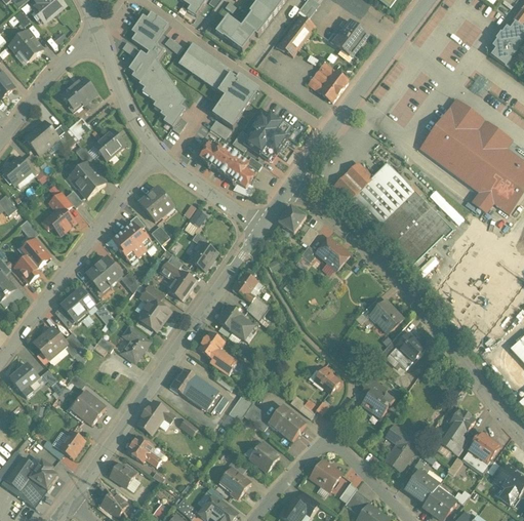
[(33,0),(41,9),(37,13),(44,22),(65,4),(62,0),(33,0)]
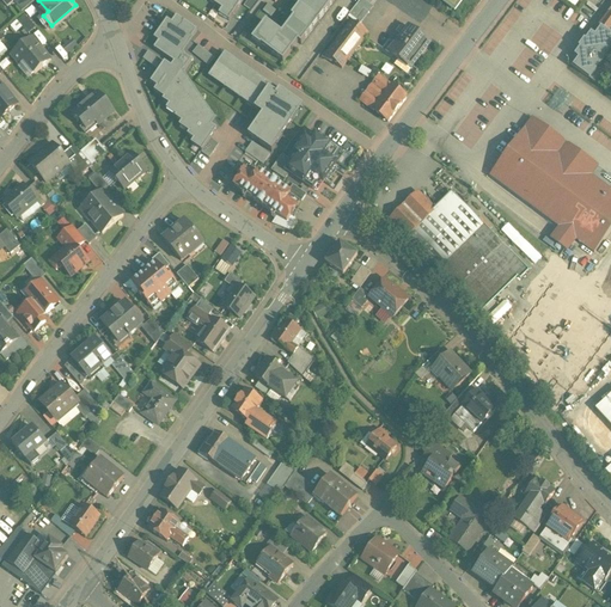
[(219,11),(227,18),(238,0),(212,0),(221,6),(219,11)]
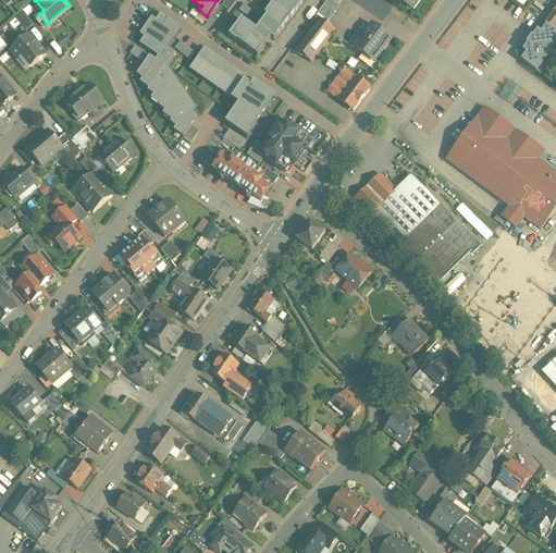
[(272,0),(271,2),(289,16),(300,0),(272,0)]
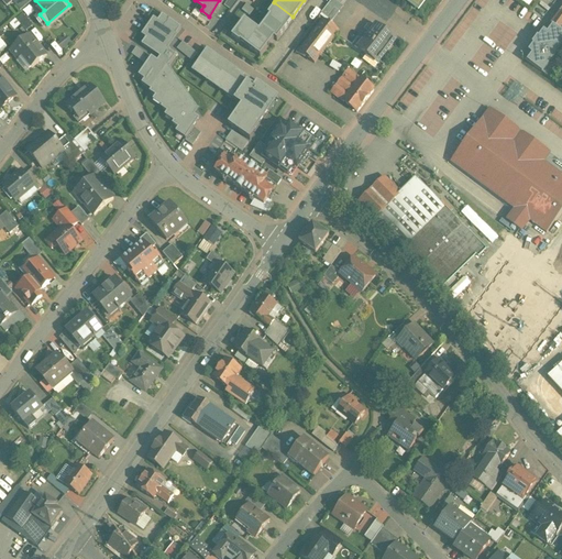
[(339,9),(328,0),(321,10),(331,18),(339,9)]
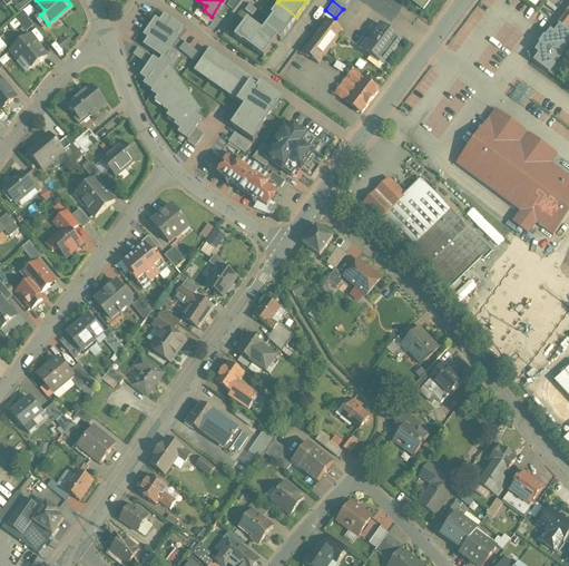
[(346,3),(342,0),(332,0),(343,9),(346,3)]
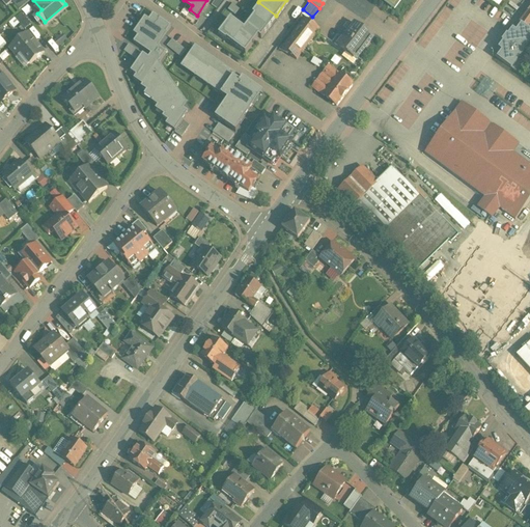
[(512,0),(509,0),(505,6),(513,11),(518,5),(512,1),(512,0)]
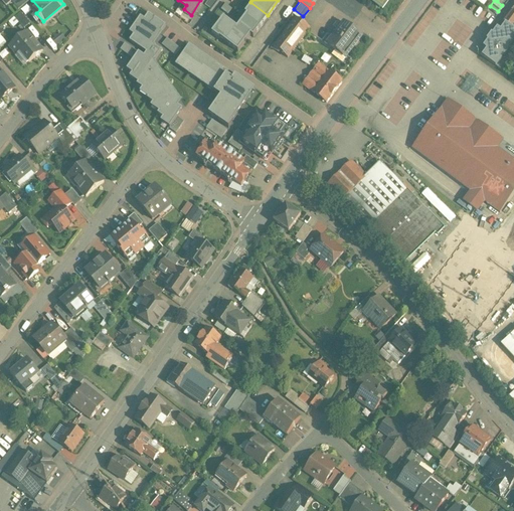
[(252,34),(268,15),(250,2),(244,11),(245,12),(236,25),(223,15),(211,31),(217,36),(218,35),(237,49),(249,32),(252,34)]
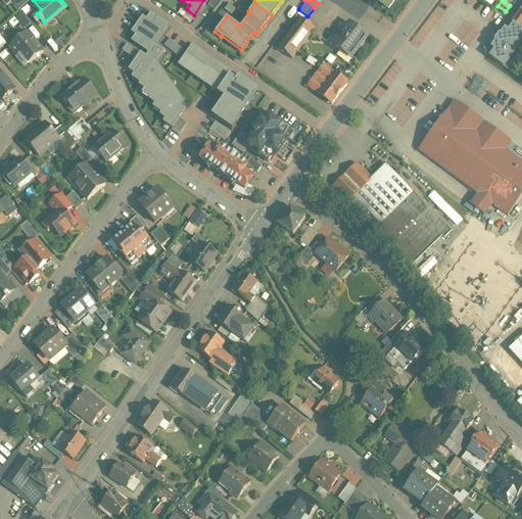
[(521,5),(512,19),(519,25),(521,20),(521,5)]
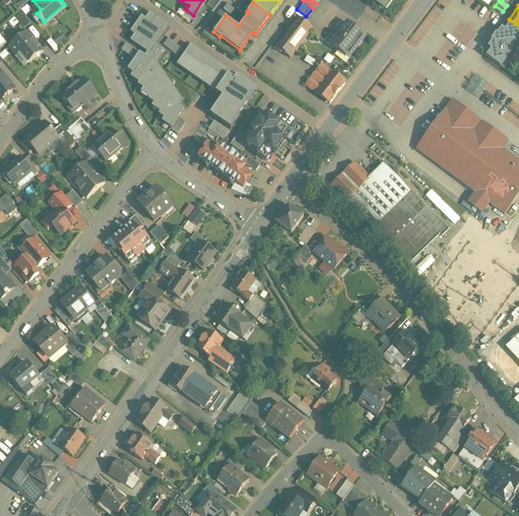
[(29,20),(20,10),(14,15),(23,26),(29,20)]
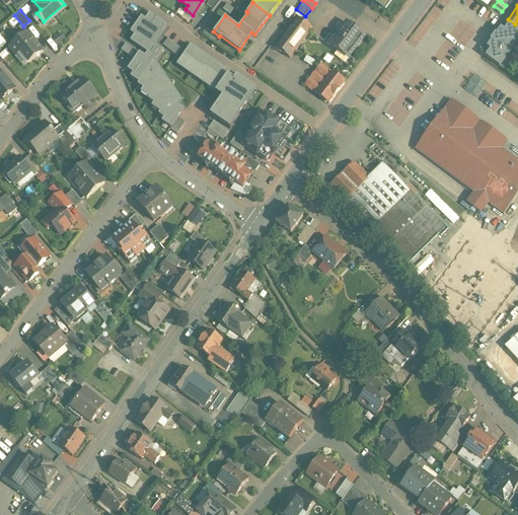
[(134,57),(127,67),(132,71),(130,74),(138,80),(137,82),(142,86),(140,89),(148,95),(148,96),(153,100),(151,103),(159,109),(158,112),(163,116),(161,119),(170,126),(169,126),(176,131),(185,120),(177,115),(182,106),(178,103),(181,98),(154,59),(161,49),(155,45),(156,44),(154,43),(163,30),(162,29),(166,23),(149,11),(145,17),(141,14),(130,30),(134,33),(130,39),(146,51),(144,54),(125,41),(121,47),(134,57)]
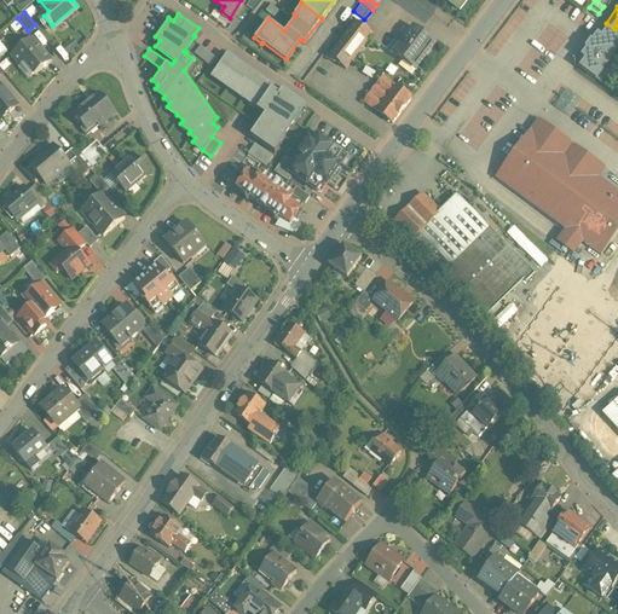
[(356,18),(329,53),(345,65),(371,32),(356,18)]
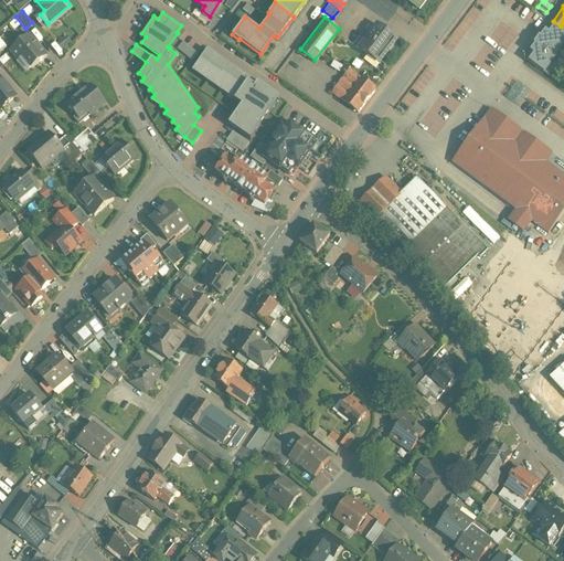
[(396,36),(376,21),(359,45),(366,52),(369,50),(378,56),(382,50),(384,52),(396,36)]
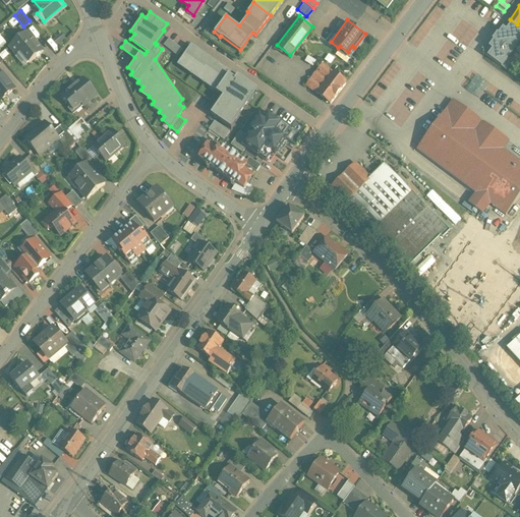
[(509,19),(500,33),(498,32),(494,39),(495,40),(485,53),(506,68),(519,46),(519,20),(517,25),(517,24),(510,19),(509,19)]
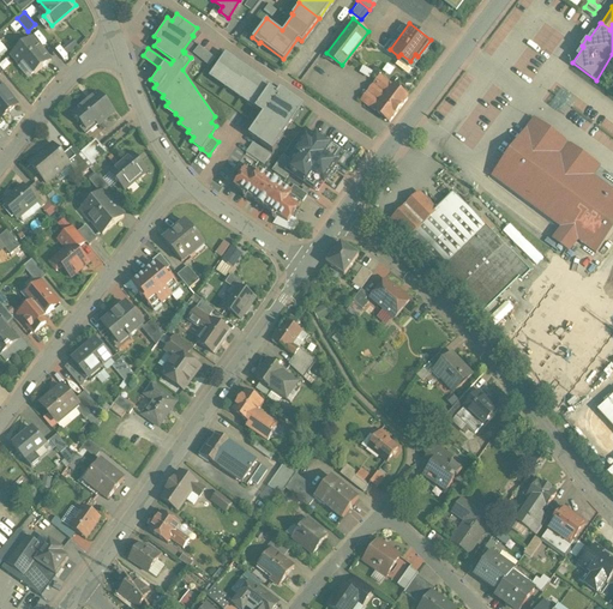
[(50,56),(31,34),(11,52),(19,61),(23,59),(34,71),(50,56)]
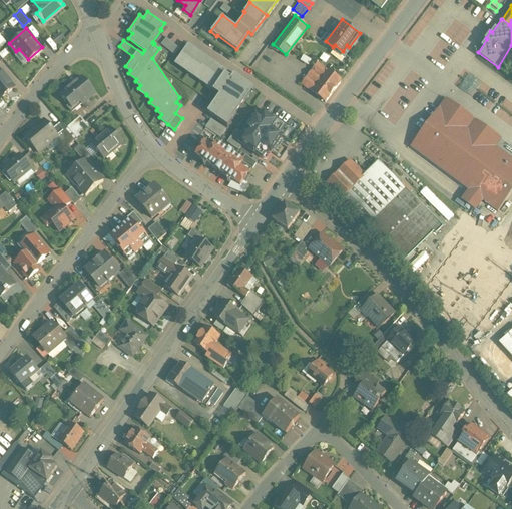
[(165,35),(160,41),(173,52),(179,46),(165,35)]
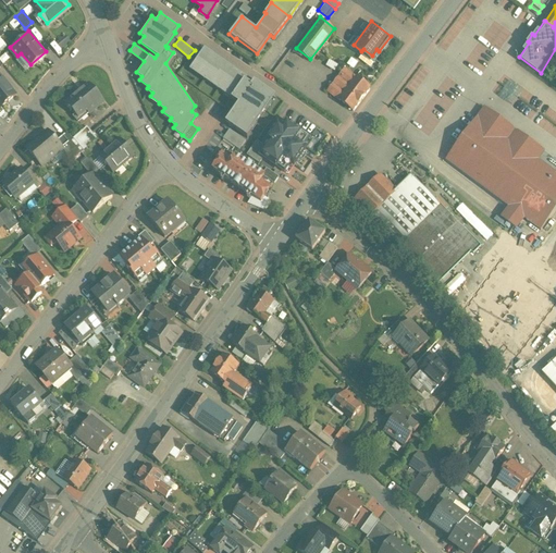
[(247,136),(273,94),(204,46),(188,68),(237,101),(225,121),(247,136)]
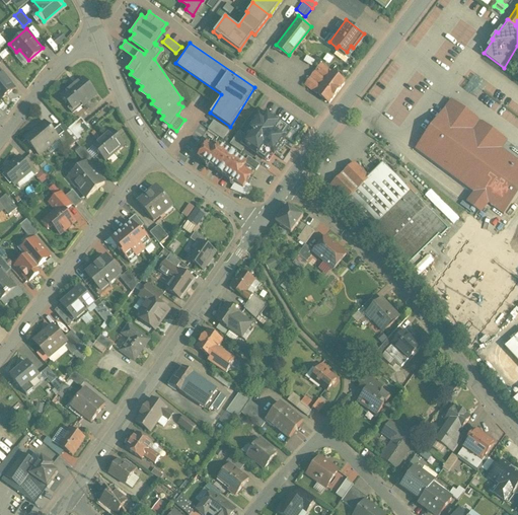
[(319,64),(306,81),(306,83),(315,90),(330,70),(321,63),(319,64)]
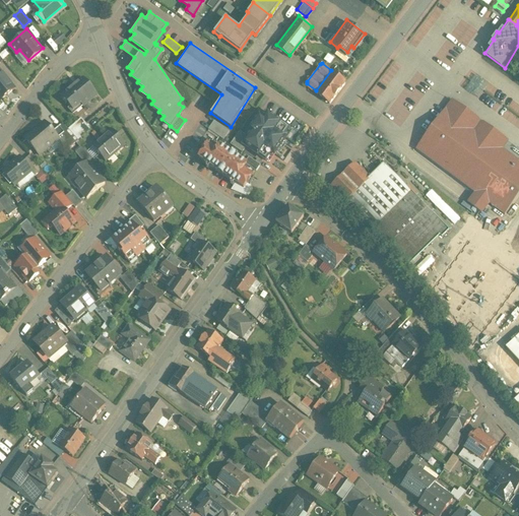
[(0,98),(14,85),(0,68),(0,98)]
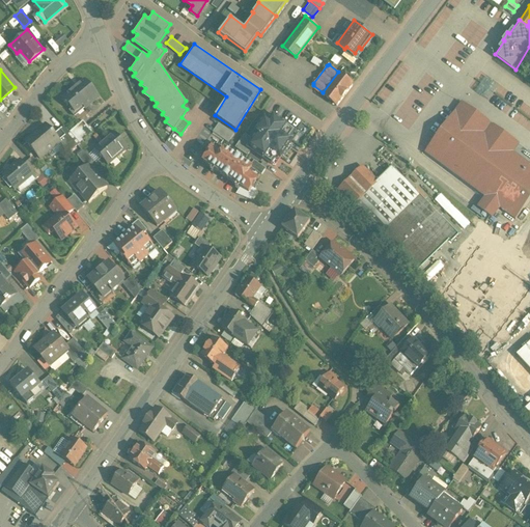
[(338,72),(323,92),(336,103),(352,82),(345,77),(345,76),(341,73),(340,74),(338,72)]
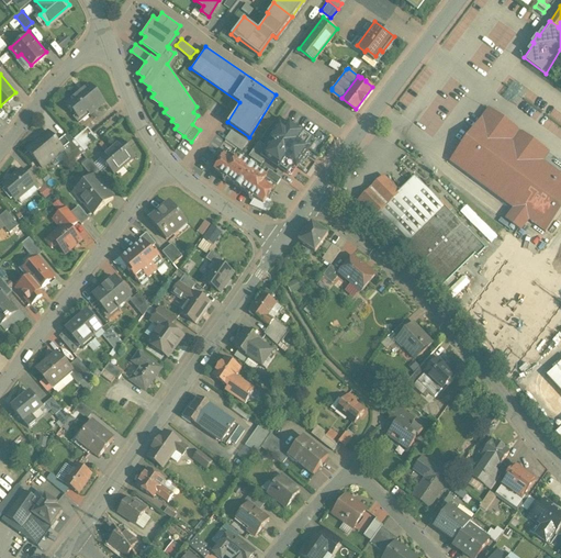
[(104,99),(89,81),(66,101),(79,116),(89,108),(91,110),(104,99)]
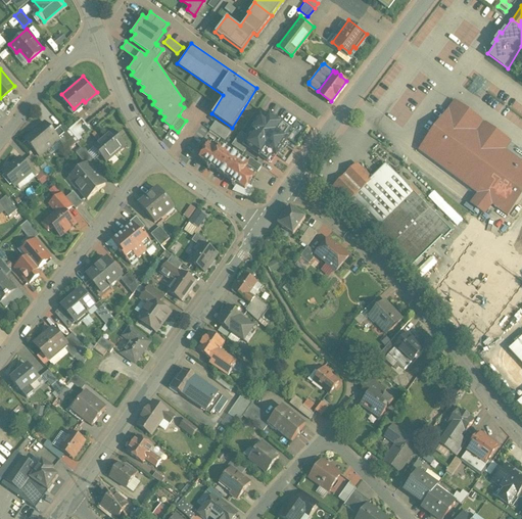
[(510,138),(468,108),(463,109),(460,114),(457,112),(459,110),(451,104),(448,106),(447,106),(418,146),(443,164),(443,166),(481,193),(473,203),(483,209),(490,200),(507,213),(521,191),(521,159),(504,147),(510,139),(510,138)]
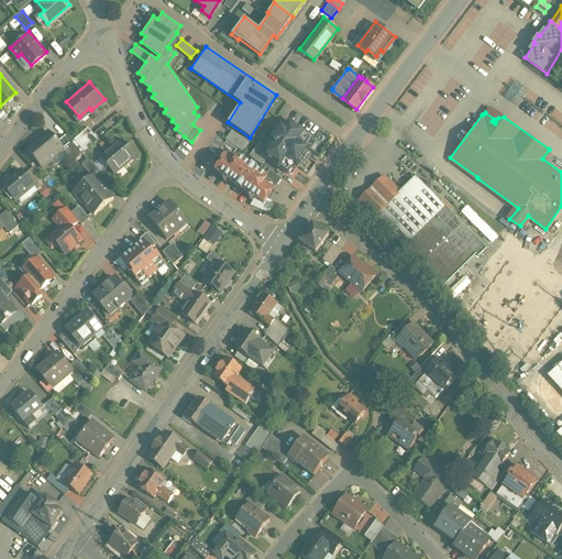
[(309,148),(316,139),(289,120),(285,127),(281,123),(270,139),(271,141),(267,145),(259,139),(249,153),(261,162),(265,156),(290,173),(299,161),(302,163),(309,153),(306,150),(308,146),(309,148)]
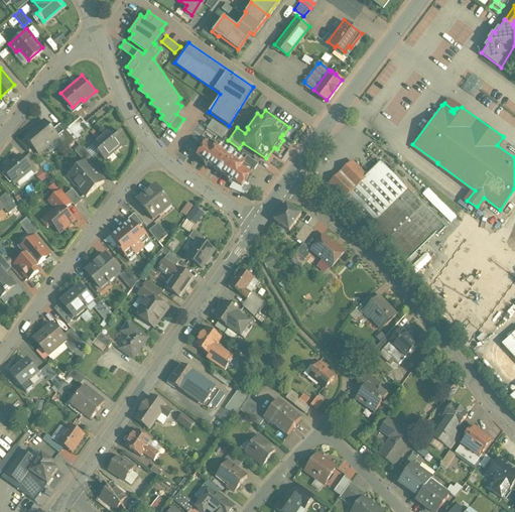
[(80,115),(67,126),(72,131),(85,120),(80,115)]
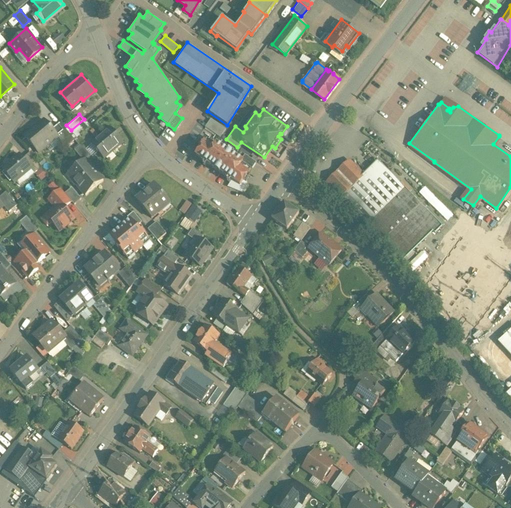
[(44,118),(24,134),(37,150),(56,134),(57,133),(52,127),(44,118)]
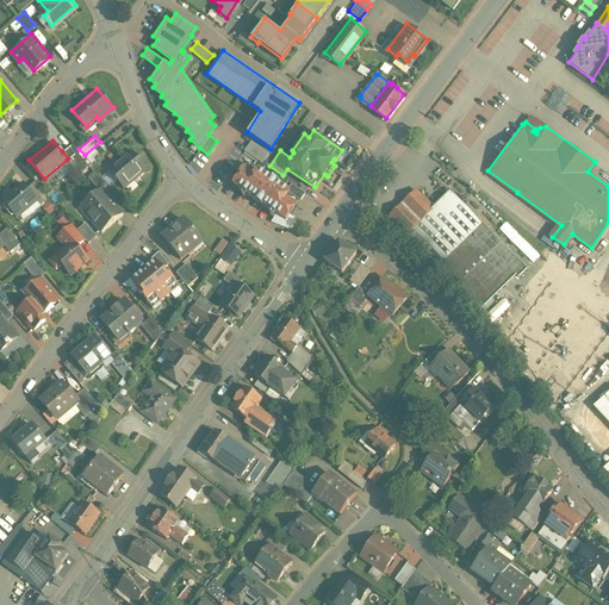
[(79,149),(73,142),(62,151),(68,158),(67,160),(79,172),(91,162),(85,155),(79,149)]
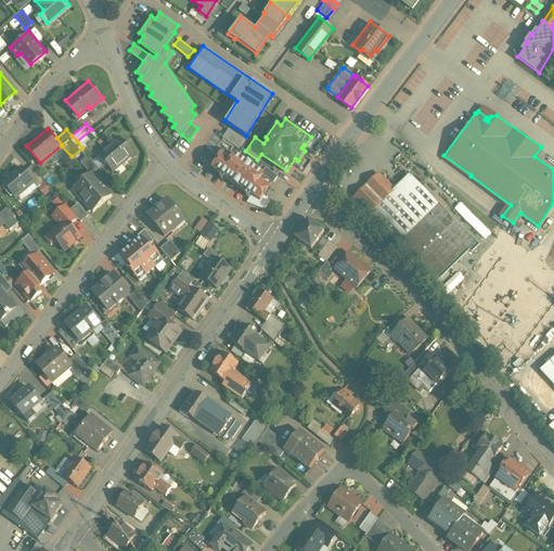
[(97,136),(91,129),(77,141),(82,148),(97,136)]
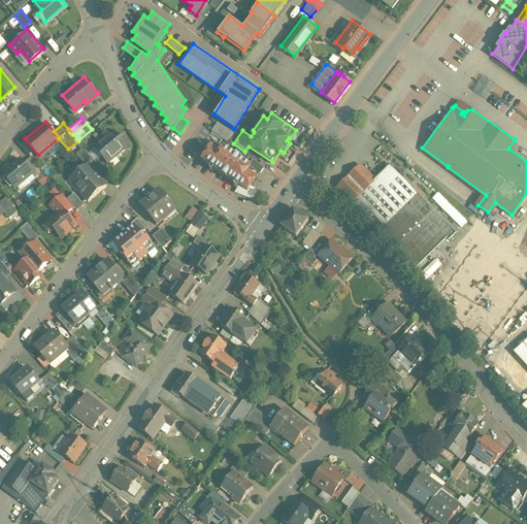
[(113,129),(94,146),(106,161),(126,144),(113,129)]
